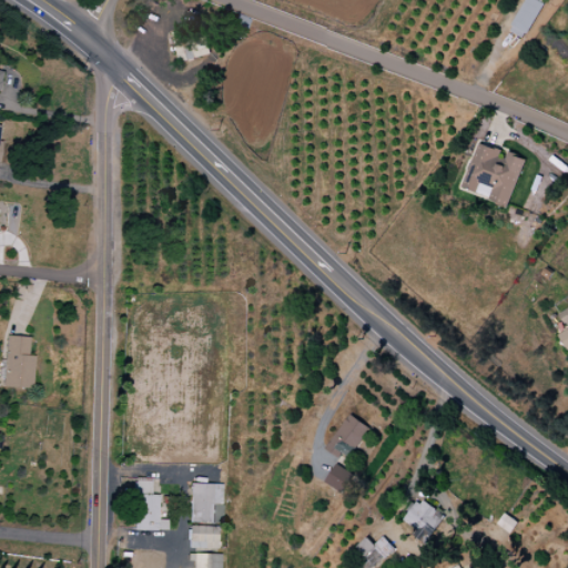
[(524,39),(544,0),(525,0),(509,31),(524,39)]
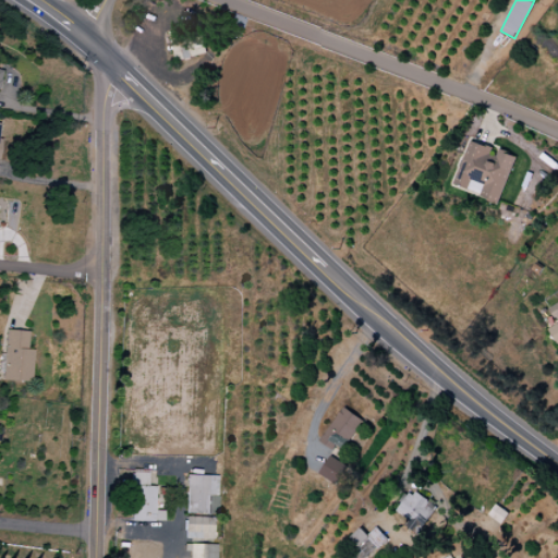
[(513,156),(498,150),(495,161),(487,159),(492,147),(469,141),(455,185),(469,190),(471,180),(484,183),(480,197),(499,204),(513,156)]
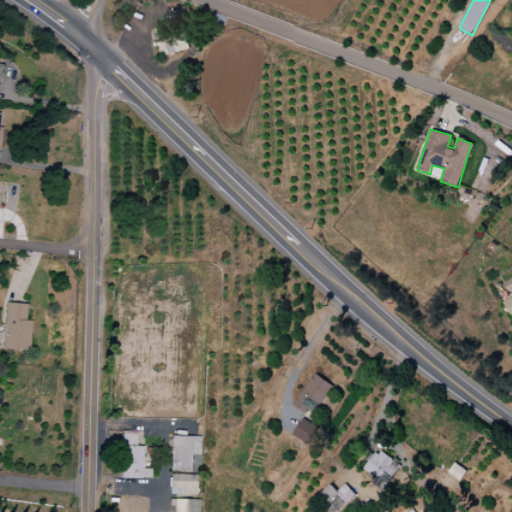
[(511,276),(503,282),(511,296),(511,276)]
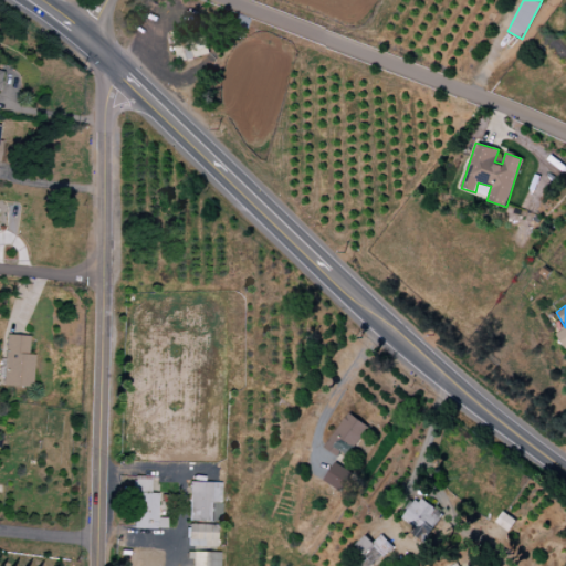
[(28,336),(6,335),(3,387),(31,388),(33,355),(27,355),(28,336)]
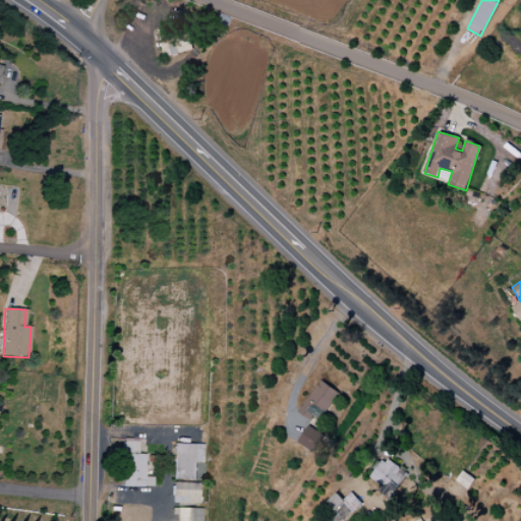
[(338,393),(321,380),(299,410),(317,422),(338,393)]
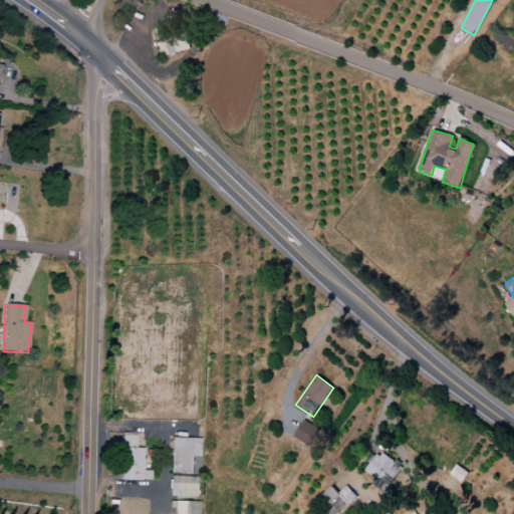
[(309,447),(319,430),(303,420),(293,437),(309,447)]
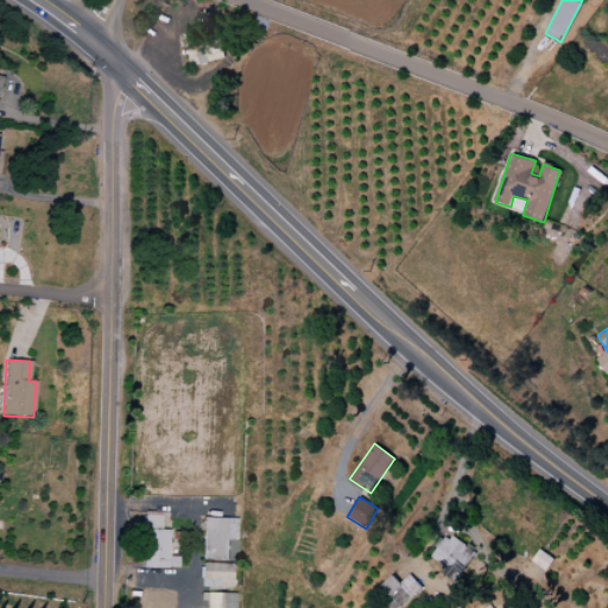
[(178,569),(179,557),(169,557),(169,531),(160,531),(160,513),(143,513),(143,569),(178,569)]
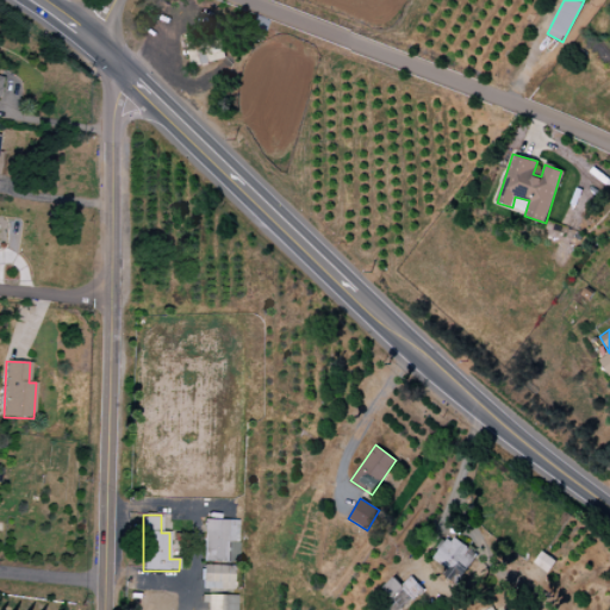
[(201,561),(237,562),(238,521),(203,520),(201,561)]
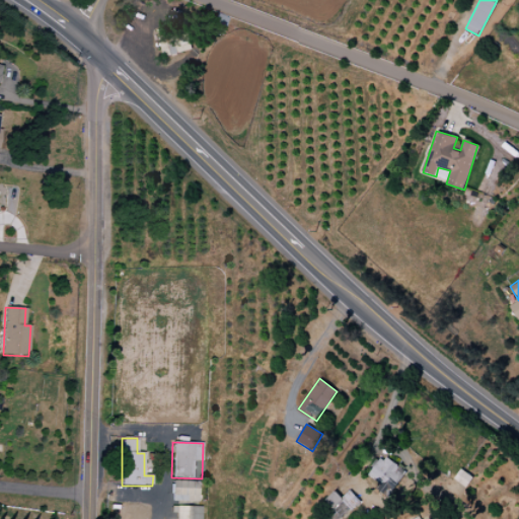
[(380,483),(377,491),(391,498),(405,469),(379,456),(368,476),(380,483)]
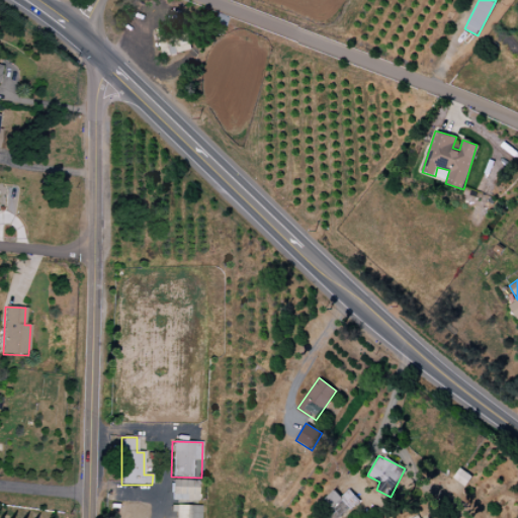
[(198,501),(198,481),(172,481),(171,501),(198,501)]
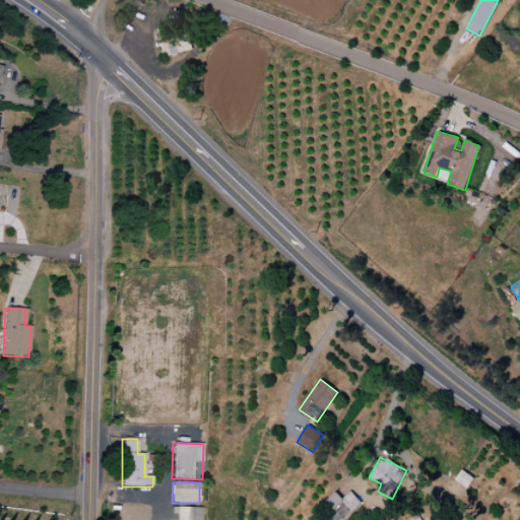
[(342,499),(336,492),(322,504),(335,519),(341,519),(361,503),(350,492),(342,499)]
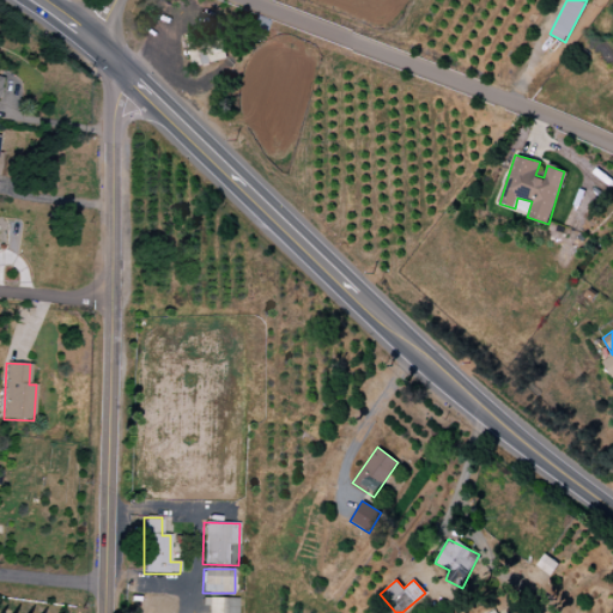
[(238,612),(238,599),(202,599),(202,606),(208,606),(207,612),(238,612)]
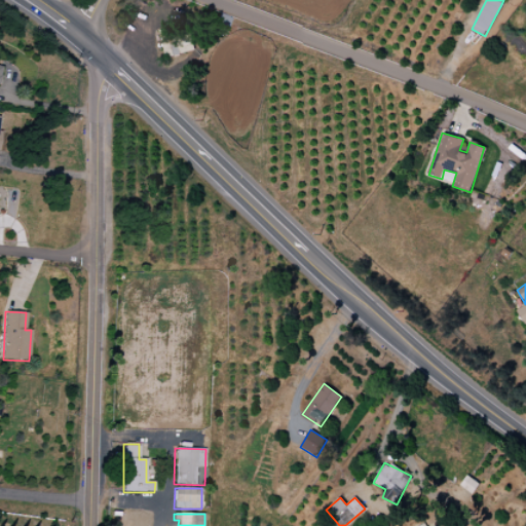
All buildings are outlined.
